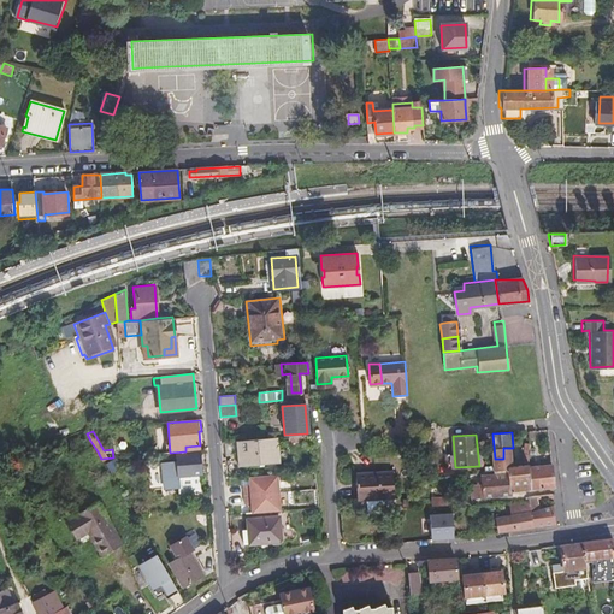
[(281,460),(279,437),(240,441),(242,464),(281,460)]
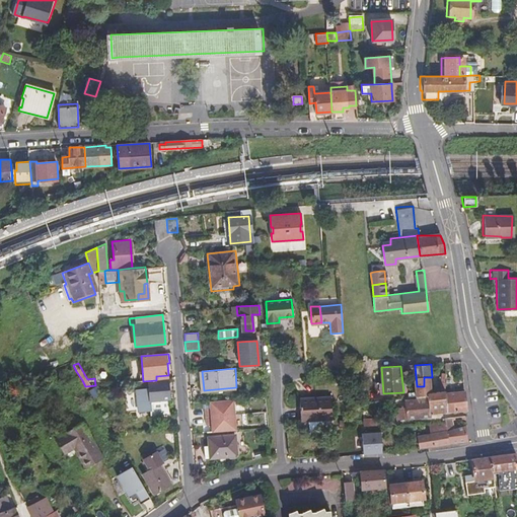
[(75,384),(82,380),(76,371),(70,375),(75,384)]
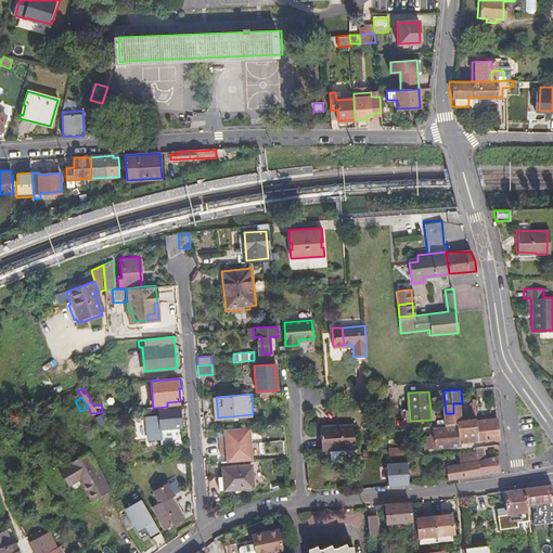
[(463,419),(462,403),(453,403),(453,413),(446,413),(446,424),(459,423),(463,419)]
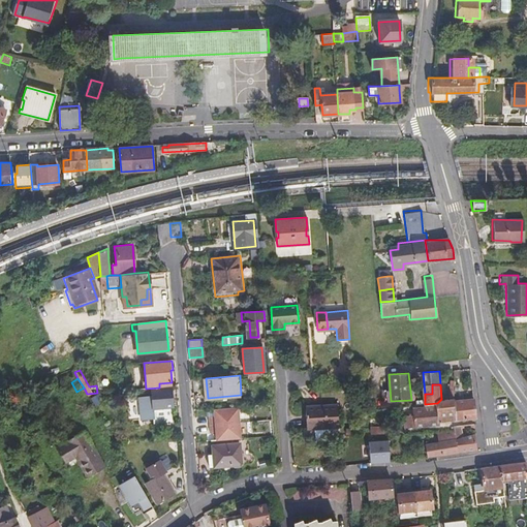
[(141,420),(153,420),(153,423),(173,421),(172,407),(173,407),(172,388),(152,389),(152,396),(140,397),(141,420)]
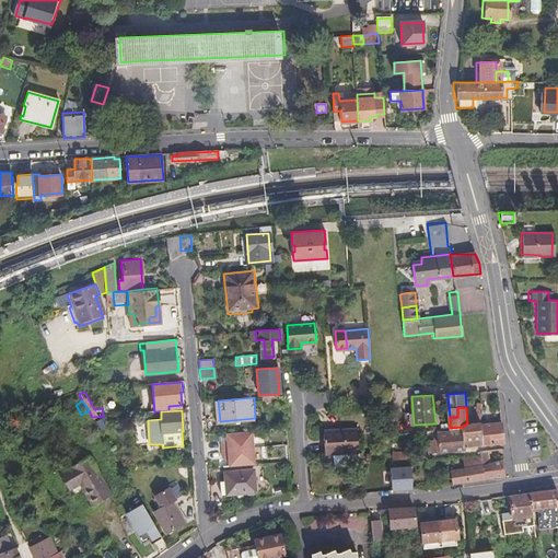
[(108,423),(104,417),(96,421),(100,428),(108,423)]
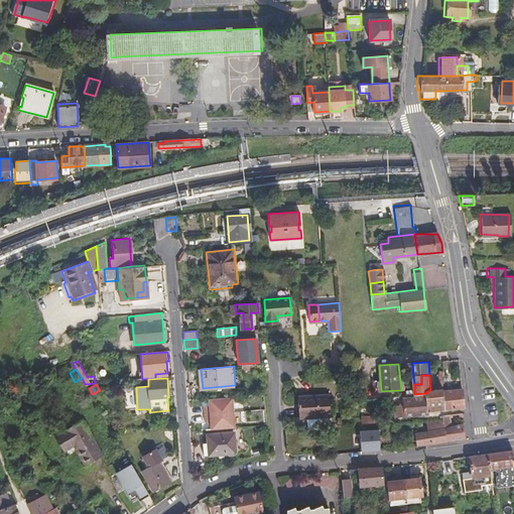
[(428,411),(444,409),(443,391),(442,388),(440,388),(430,389),(426,393),(426,396),(428,411)]
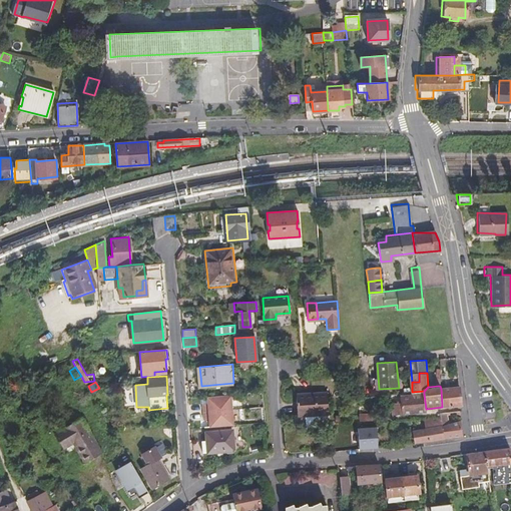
[(442,407),(462,405),(460,386),(441,389),(442,407)]
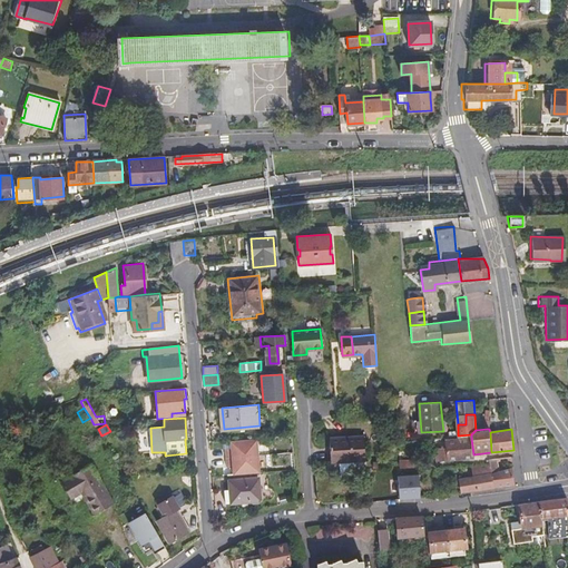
[(364,461),(363,436),(329,438),(330,463),(364,461)]
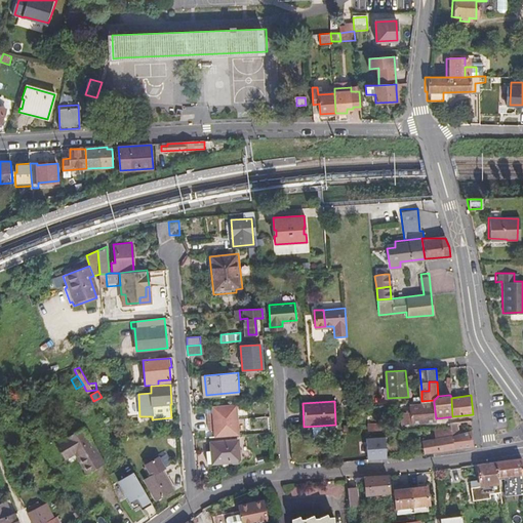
[(211,412),(212,420),(240,418),(241,418),(240,403),(216,405),(217,412),(211,412)]
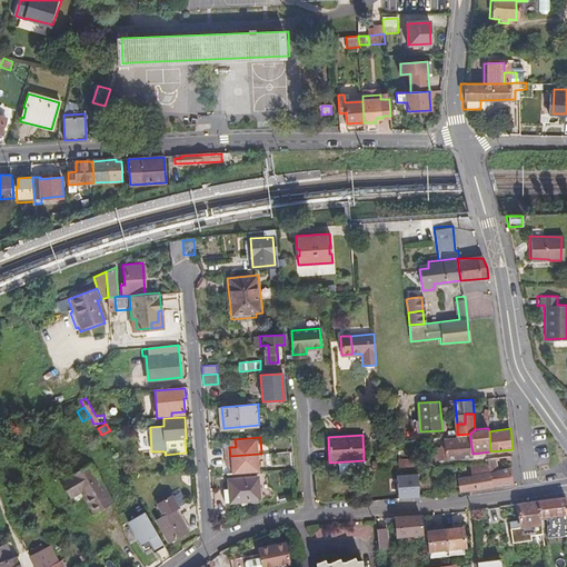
[(473,457),(473,454),(470,437),(458,438),(446,440),(446,450),(441,451),(441,459),(473,457)]
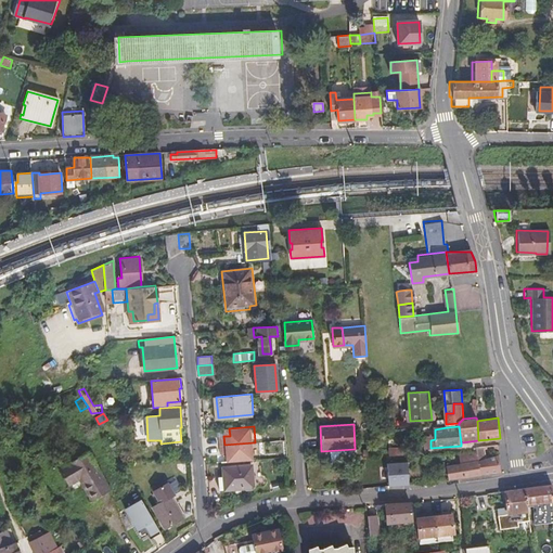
[(255,459),(254,442),(224,445),(223,445),(224,453),(230,452),(230,461),(255,459)]
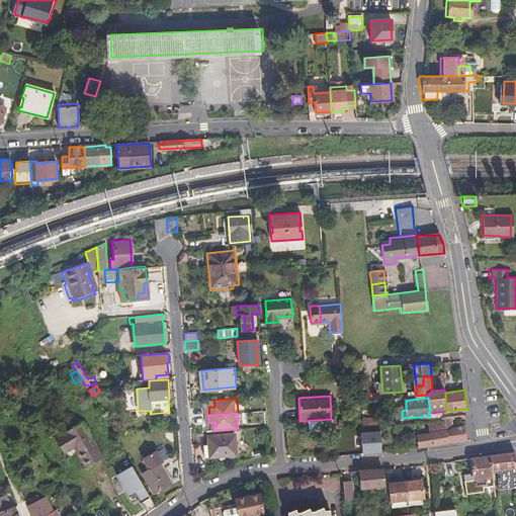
[(373,424),(372,416),(362,417),(363,424),(368,424),(373,424)]
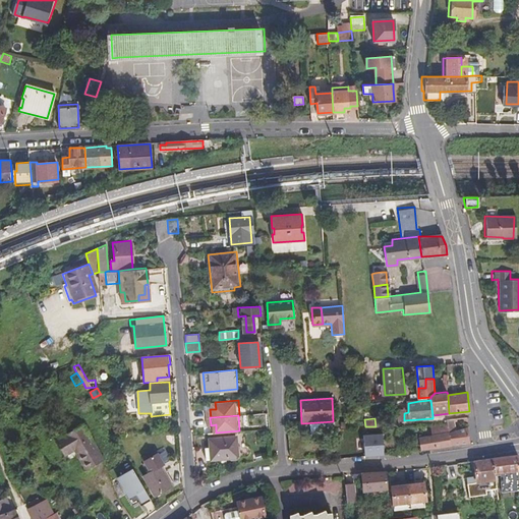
[(90,469),(108,459),(88,423),(60,439),(69,455),(78,449),(90,469)]
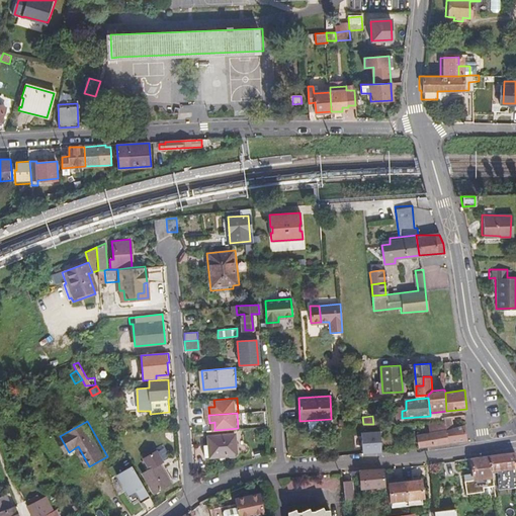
[(406,450),(448,444),(446,431),(444,423),(417,424),(417,436),(405,436),(406,450)]
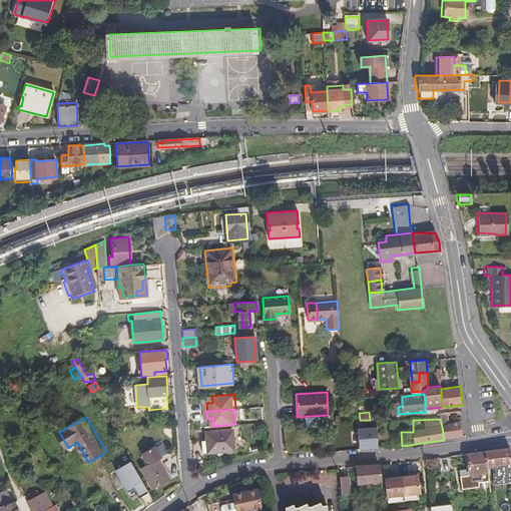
[(366,436),(365,420),(360,420),(355,420),(356,436),(366,436)]
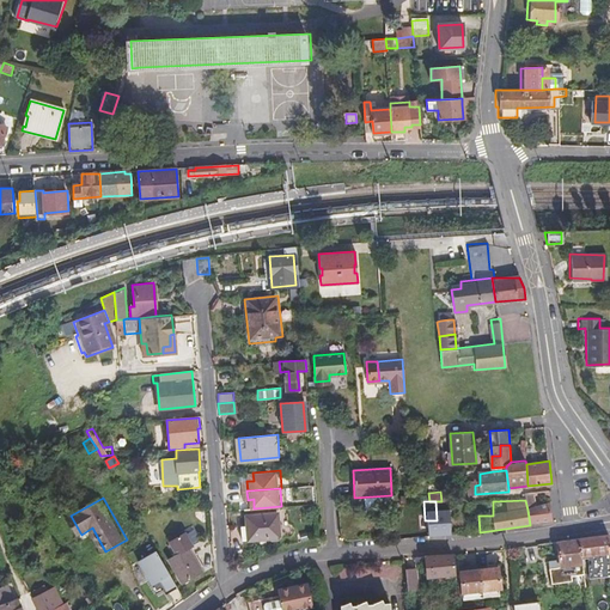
[(530,525),(553,523),(550,504),(528,510),(530,525)]
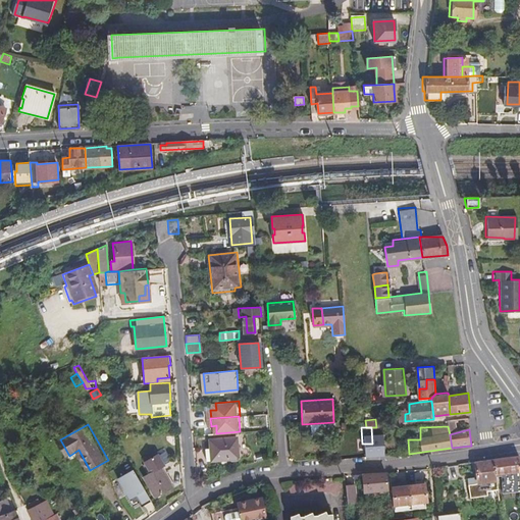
[(239,458),(237,437),(210,439),(211,460),(239,458)]
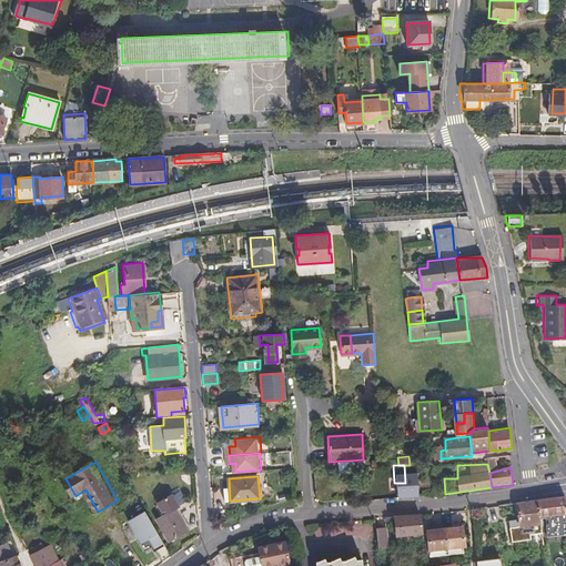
[(158,503),(164,515),(157,519),(169,541),(187,531),(174,509),(179,507),(172,495),(158,503)]
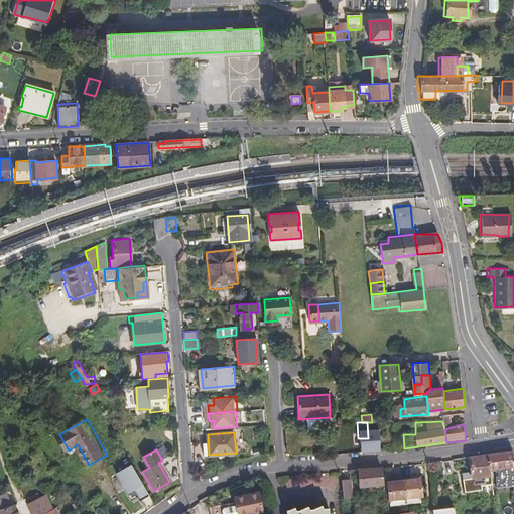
[(513,451),(488,455),(490,470),(513,468),(513,451)]
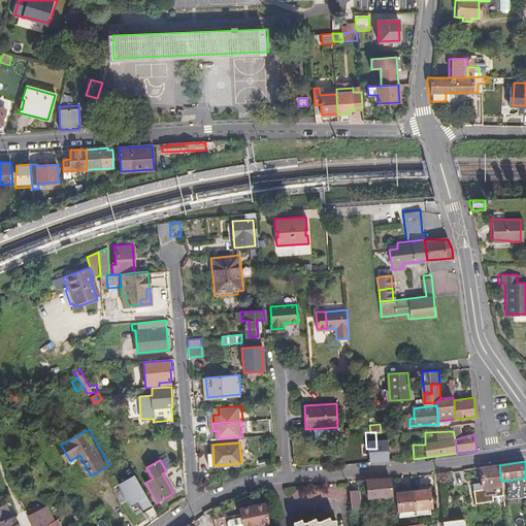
[(499,465),(482,467),(483,482),(484,489),(502,486),(501,481),(499,465)]
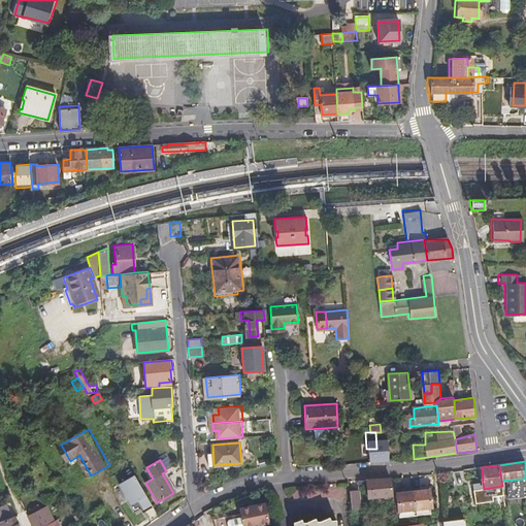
[(392,498),(390,479),(366,481),(368,500),(392,498)]
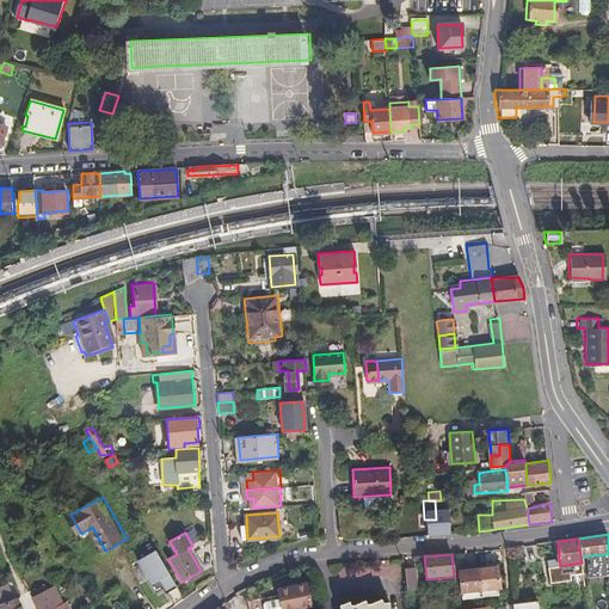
[(141,567),(155,591),(164,586),(167,592),(176,588),(158,557),(141,567)]
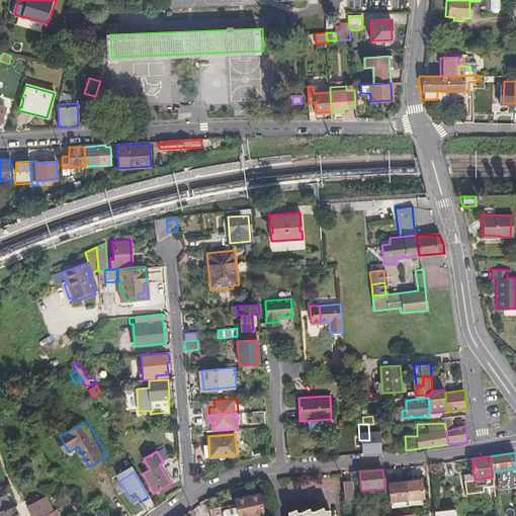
[(475,480),(474,473),(464,474),(467,493),(485,491),(484,487),(494,486),(493,477),(475,480)]
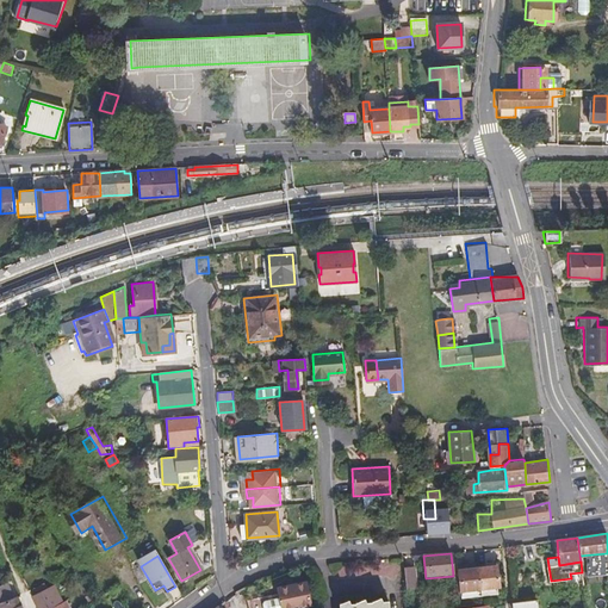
[(497,566),(459,571),(461,593),(500,588),(497,566)]
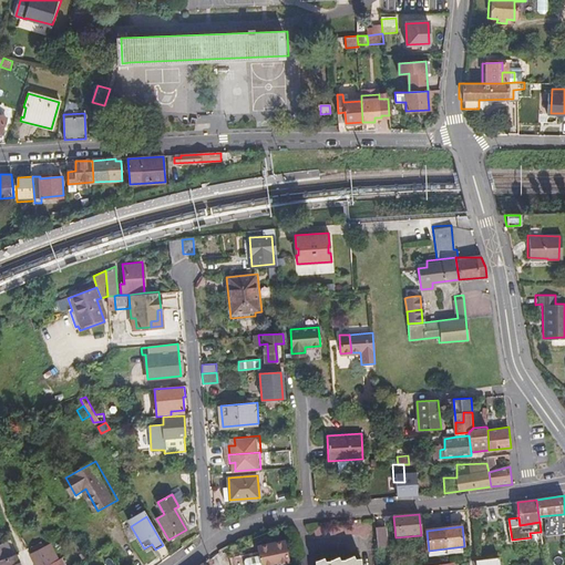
[(386,528),(377,528),(378,547),(387,546),(386,528)]
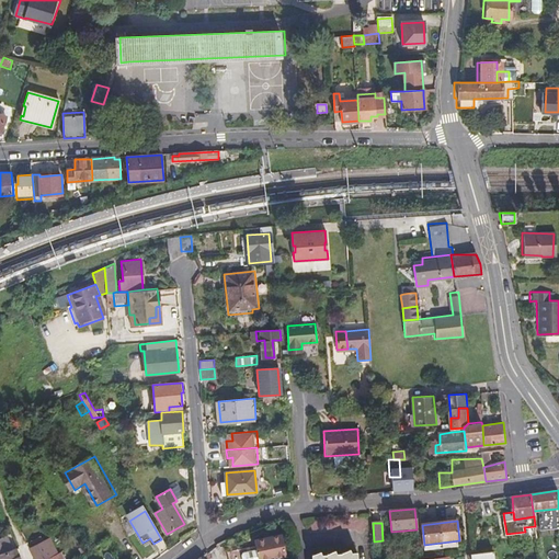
[(255,547),(258,558),(266,558),(285,556),(281,534),(254,539),(255,547)]
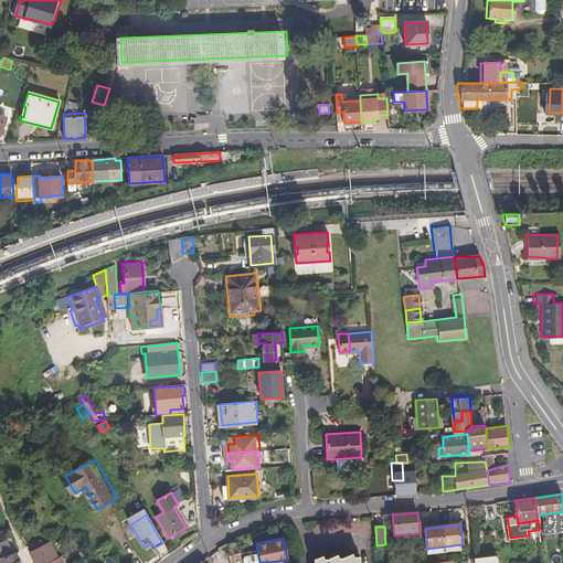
[(19,562),(16,553),(11,554),(6,542),(0,543),(0,562),(19,562)]
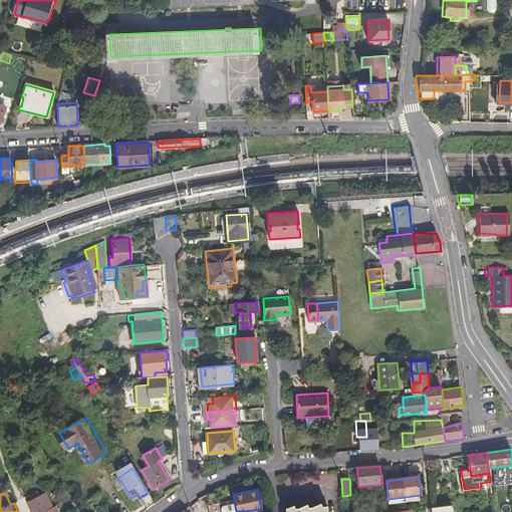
[(27,502),(32,511),(43,511),(47,511),(40,496),(27,502)]
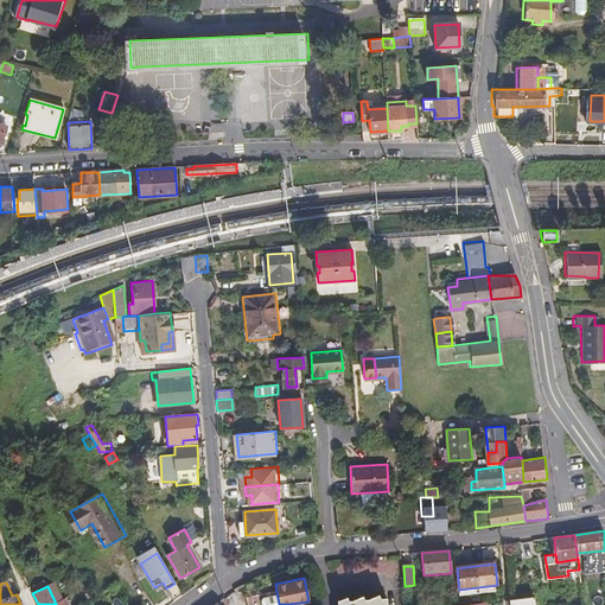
[(279,604),(276,592),(247,598),(247,604),(279,604)]
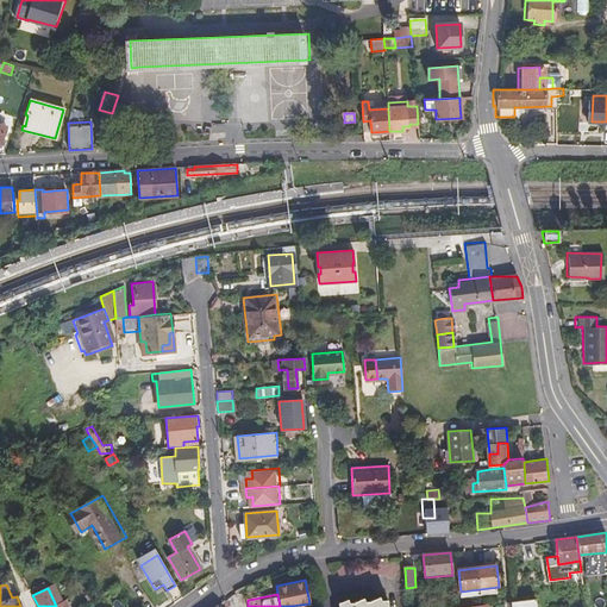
[(342,606),(393,606),(393,600),(385,601),(381,596),(374,604),(368,605),(365,600),(358,605),(352,605),(350,601),(342,606)]
